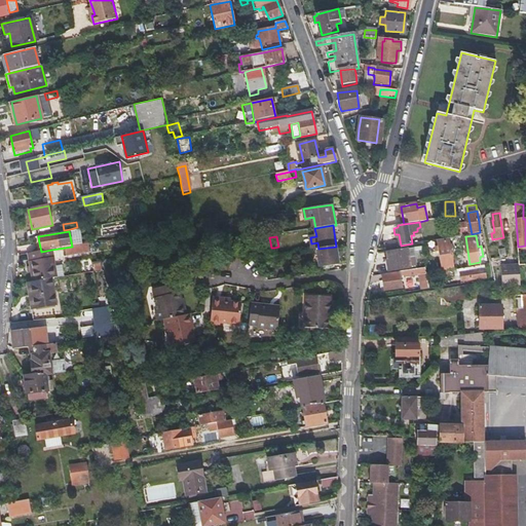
[(457,270),(451,238),(437,241),(443,272),(457,270)]
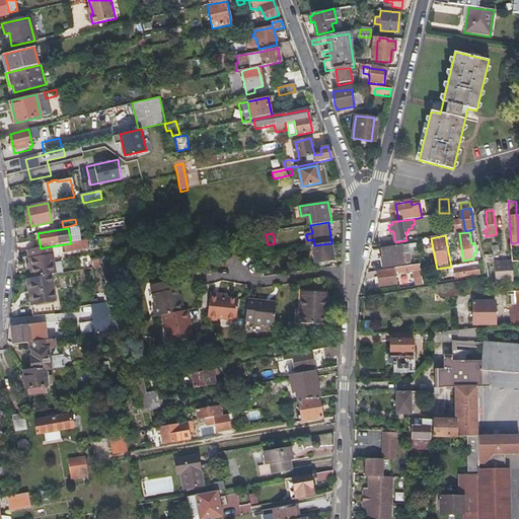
[(88,240),(71,243),(64,244),(65,252),(89,249),(88,240)]
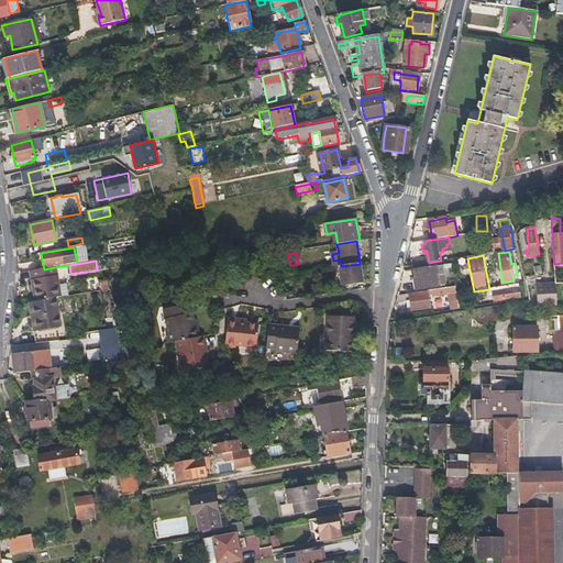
[(362,282),(360,264),(341,266),(338,267),(341,285),(362,282)]
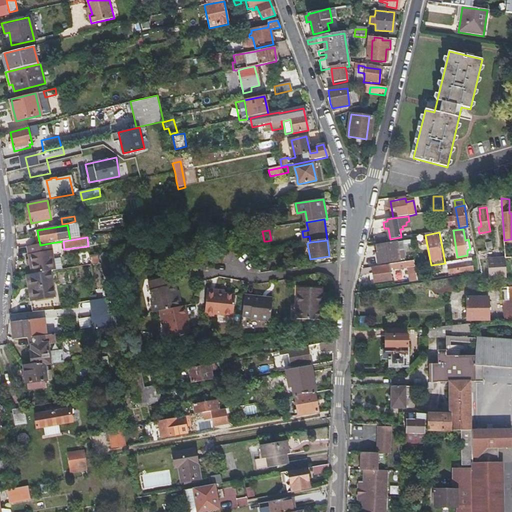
[(53,257),(50,243),(40,245),(36,245),(27,246),(30,260),(53,257)]
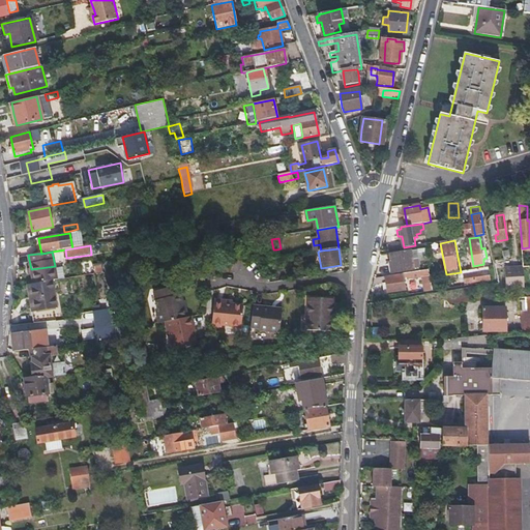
[(390,273),(403,271),(414,270),(413,260),(418,260),(416,252),(387,256),(390,273)]
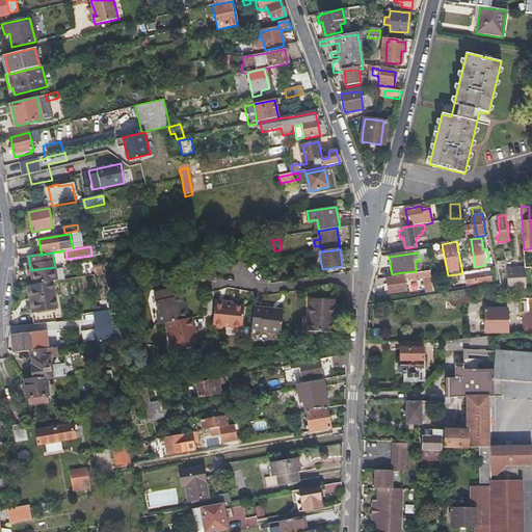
[(33,285),(51,283),(57,282),(55,267),(31,270),(33,285)]
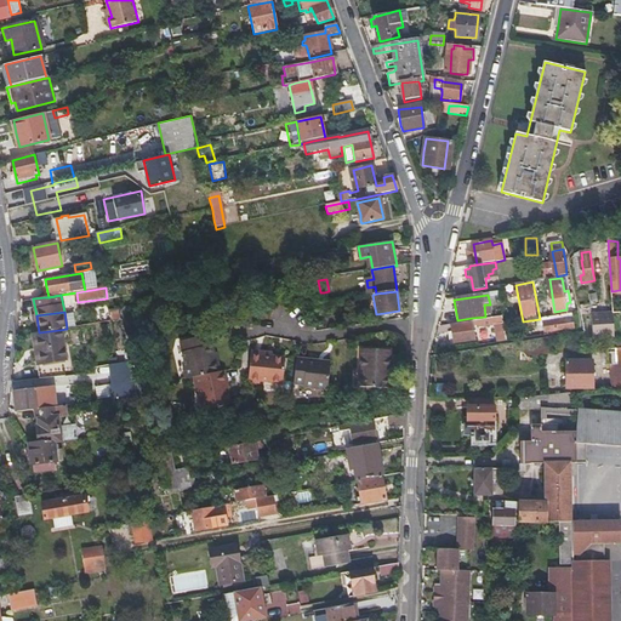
[(540,325),(542,325),(545,324),(546,332),(576,326),(574,313),(540,319),(540,325)]
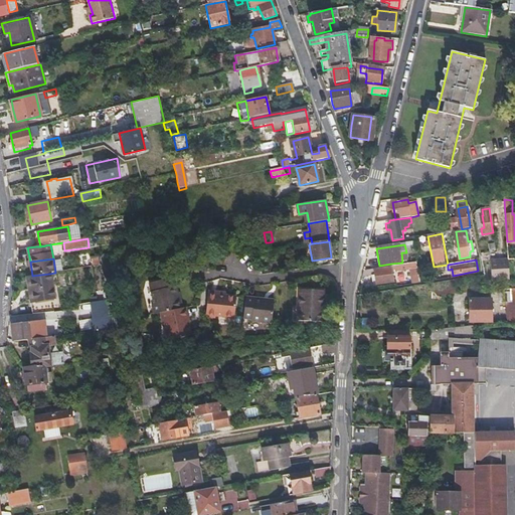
[(508,280),(508,260),(491,260),(491,280),(508,280)]
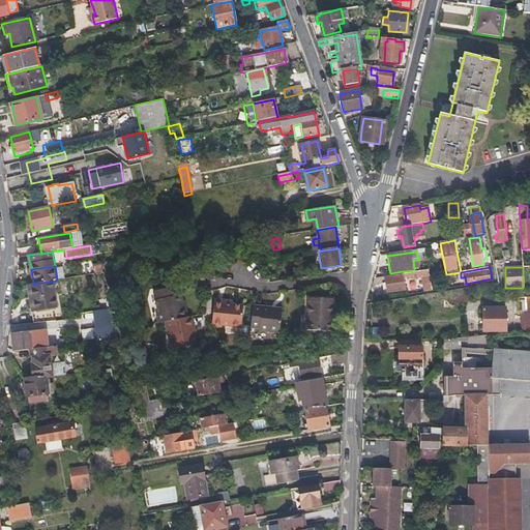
[(375,278),(374,282),(373,285),(384,283),(386,283),(387,285),(388,293),(406,290),(404,277),(410,276),(410,278),(424,276),(431,275),(430,270),(403,274),(404,275),(386,278),(386,276),(375,278)]
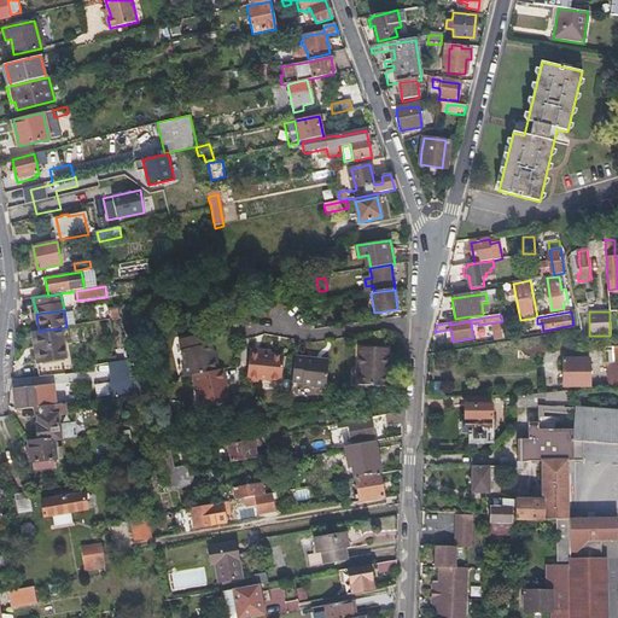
[(502,325),(505,338),(509,338),(508,334),(512,334),(511,322),(502,324),(502,325)]
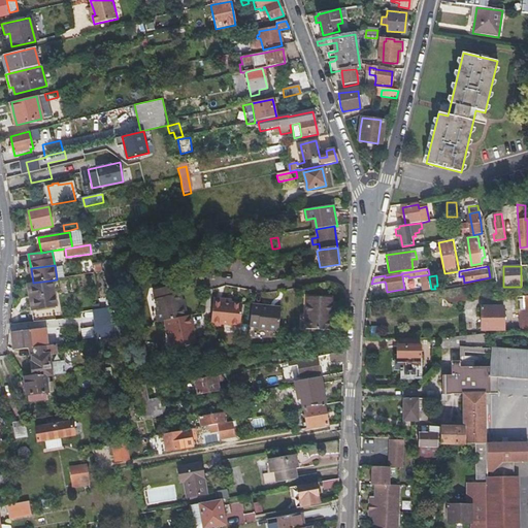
[(55,306),(51,281),(33,283),(26,284),(30,310),(32,309),(34,322),(41,321),(54,320),(52,307),(55,306)]
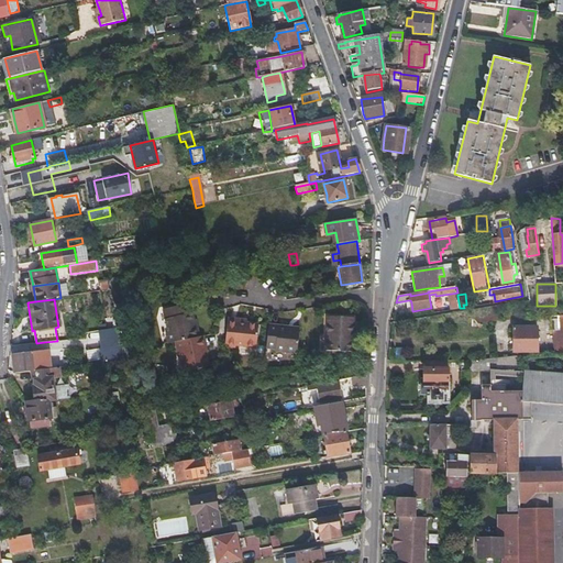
[(174,343),(196,338),(191,322),(187,306),(162,312),(169,344),(174,343)]
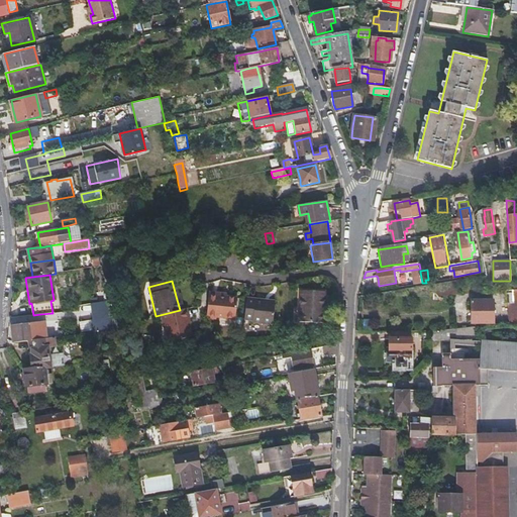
[(516,289),(500,291),(501,297),(502,304),(508,303),(509,313),(513,313),(514,324),(516,323),(516,289)]
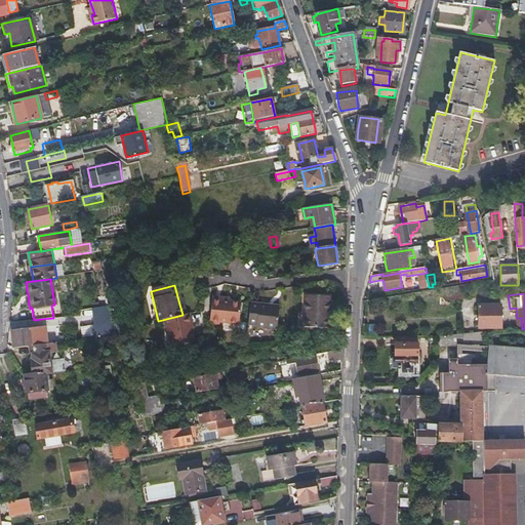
[(303,327),(315,328),(327,328),(327,311),(328,296),(305,294),(303,327)]
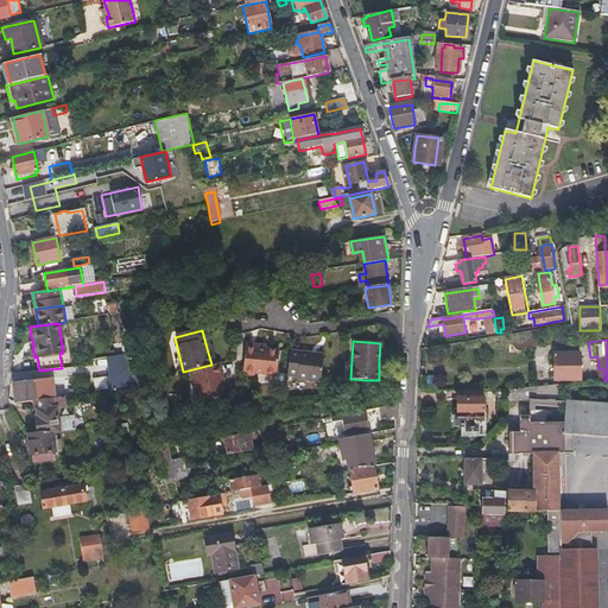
[(276,375),(278,363),(279,352),(266,349),(257,349),(257,346),(246,344),(242,372),(254,373),(276,375)]
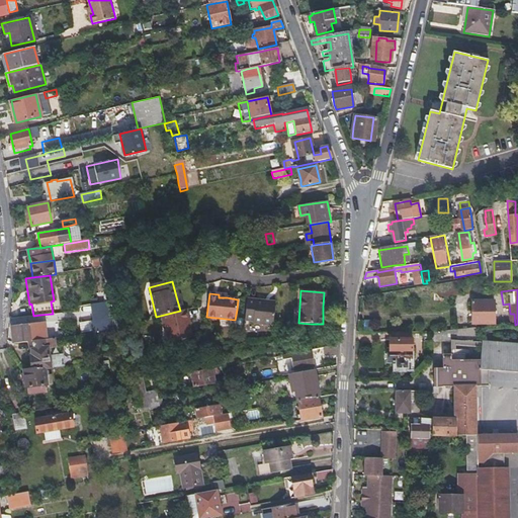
[(252,325),(262,326),(272,327),(274,304),(254,301),(254,299),(247,298),(245,320),(253,322),(252,325)]
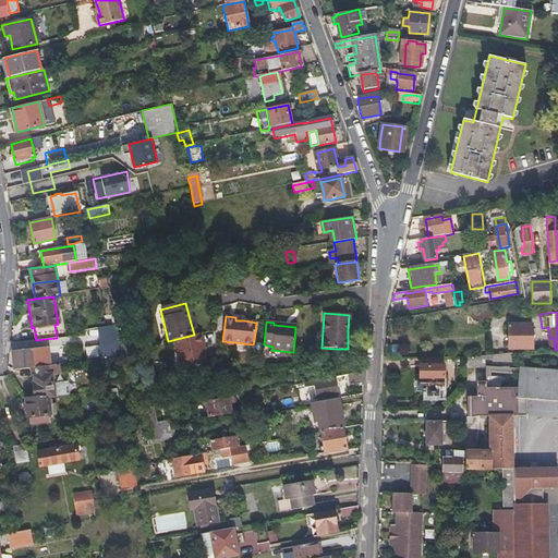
[(508,350),(525,349),(532,349),(531,324),(507,325),(508,350)]
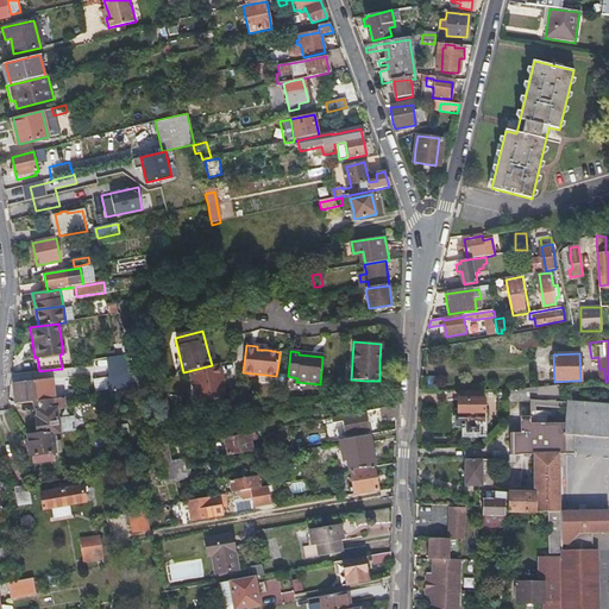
[(115,359),(111,359),(107,359),(108,364),(110,372),(111,378),(119,377),(115,359)]
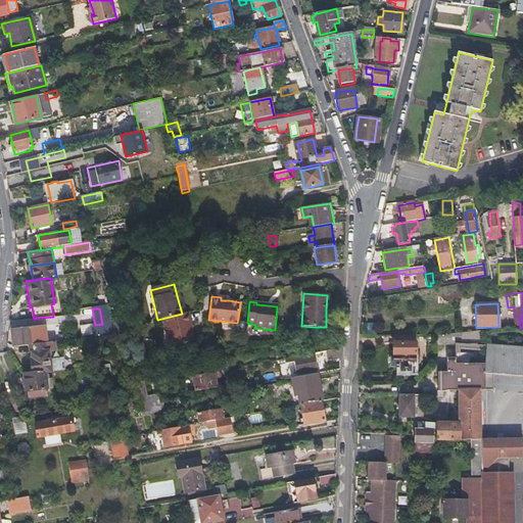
[(82,321),(94,320),(93,313),(81,314),(82,321)]
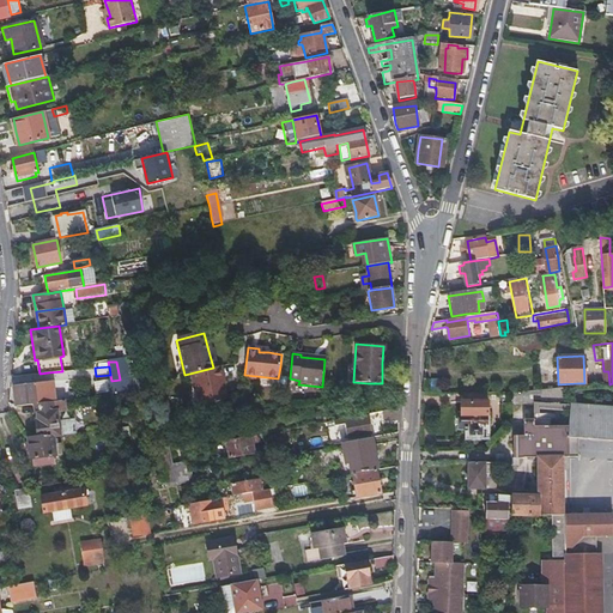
[(226,400),(225,393),(223,386),(222,386),(216,368),(213,368),(189,374),(195,394),(199,394),(202,406),(226,400)]
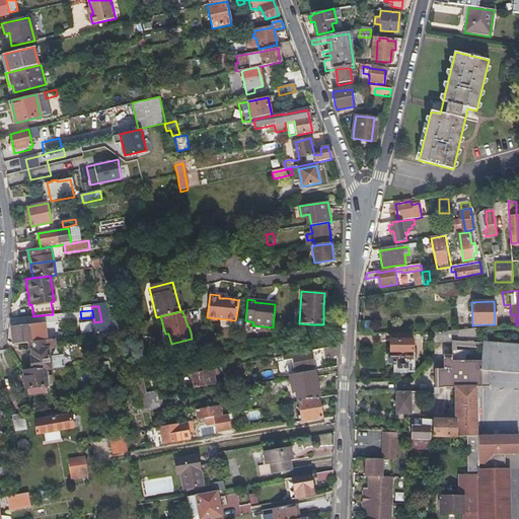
[(42,322),(41,315),(33,316),(31,316),(9,318),(8,326),(11,326),(12,343),(29,342),(54,340),(54,336),(44,337),(38,338),(36,330),(28,331),(28,324),(42,322)]
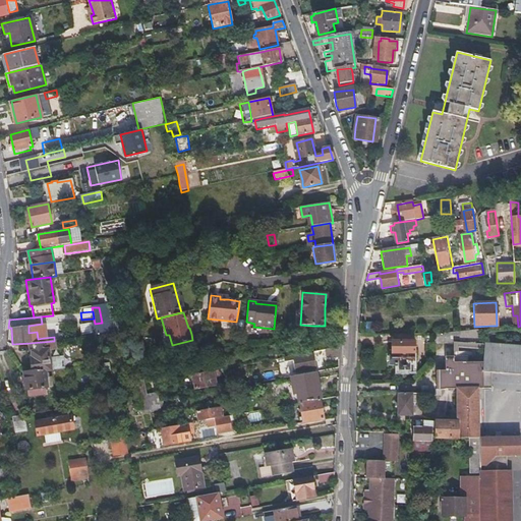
[(459,342),(461,342),(465,342),(485,340),(483,330),(446,333),(436,334),(436,343),(459,341),(459,342)]
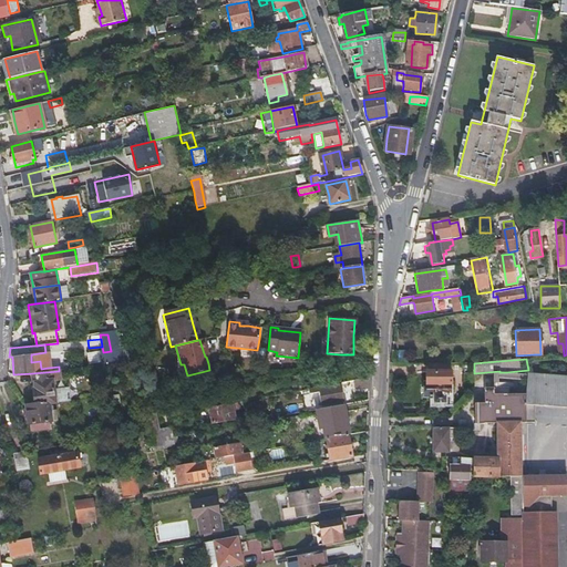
[(431,366),(431,369),(431,372),(426,372),(426,384),(425,384),(424,397),(433,397),(433,403),(447,404),(449,384),(451,384),(452,372),(449,372),(449,367),(431,366)]
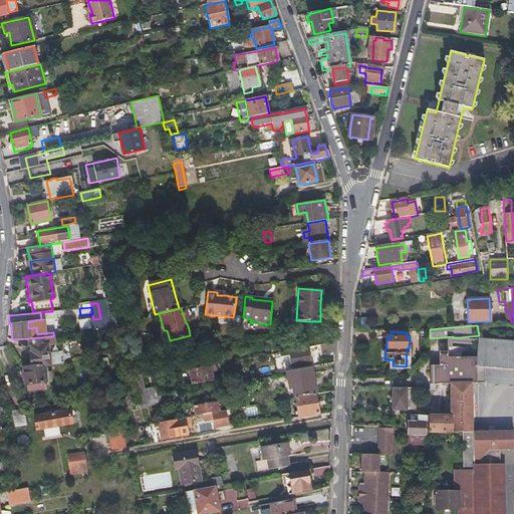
[(54,344),(53,336),(29,338),(30,351),(28,351),(29,367),(44,365),(62,363),(61,351),(49,352),(49,344),(54,344)]
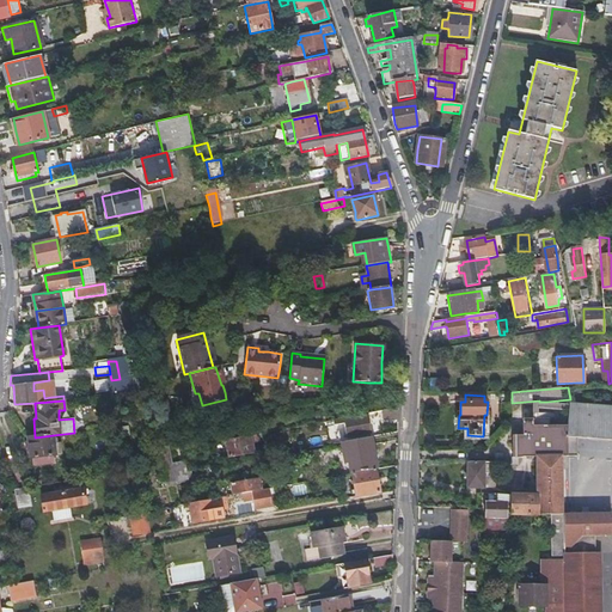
[(551,515),(561,516),(561,459),(570,458),(570,439),(611,442),(611,408),(569,405),(568,426),(546,426),(546,420),(525,420),(525,432),(525,435),(514,435),(514,458),(537,457),(538,495),(510,495),(509,503),(509,515),(551,515)]
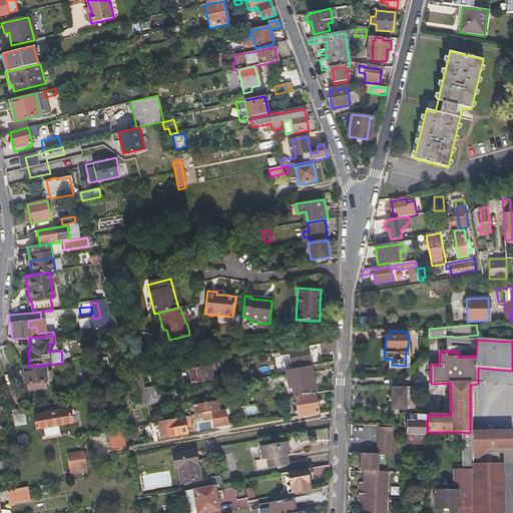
[(334,343),(328,344),(321,345),(321,351),(333,351),(334,343)]
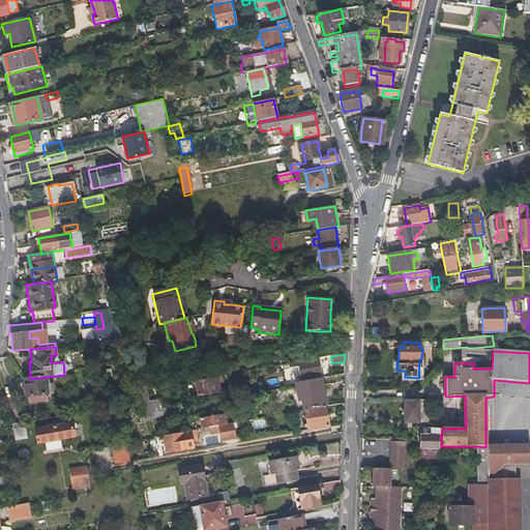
[(297,363),(297,362),(288,364),(289,367),(297,366),(300,379),(321,375),(320,370),(319,365),(319,360),(297,363)]
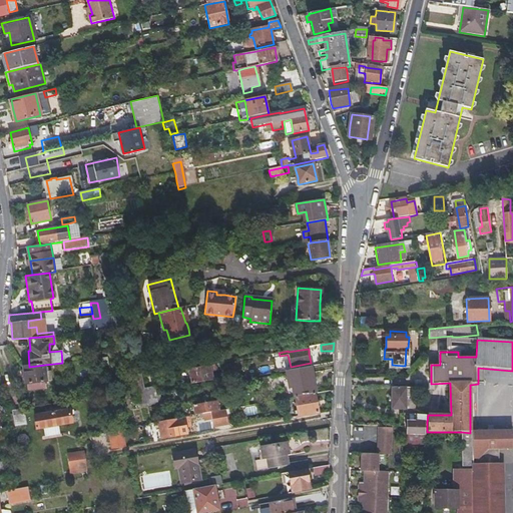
[(190,383),(201,381),(212,379),(211,372),(214,372),(212,363),(187,368),(190,383)]
